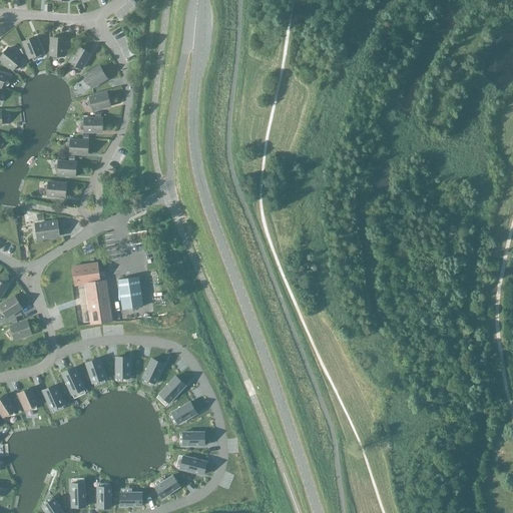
[(35,37),(23,42),(30,58),(32,58),(35,60),(40,55),(40,54),(42,53),(39,47),(40,46),(38,43),(35,37)]
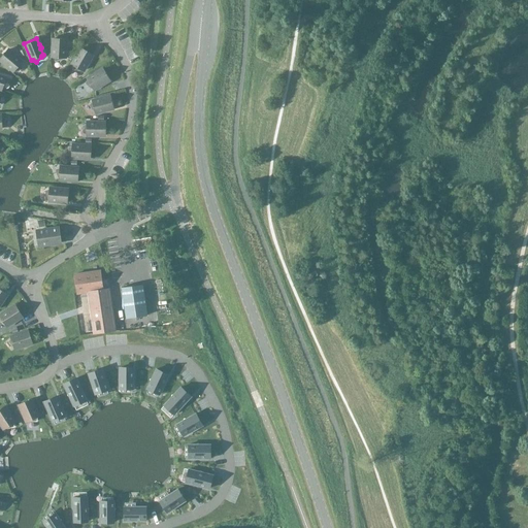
[(66,39),(54,39),(53,58),(55,58),(56,61),(63,59),(63,58),(65,58),(66,51),(67,51),(66,46),(66,39)]
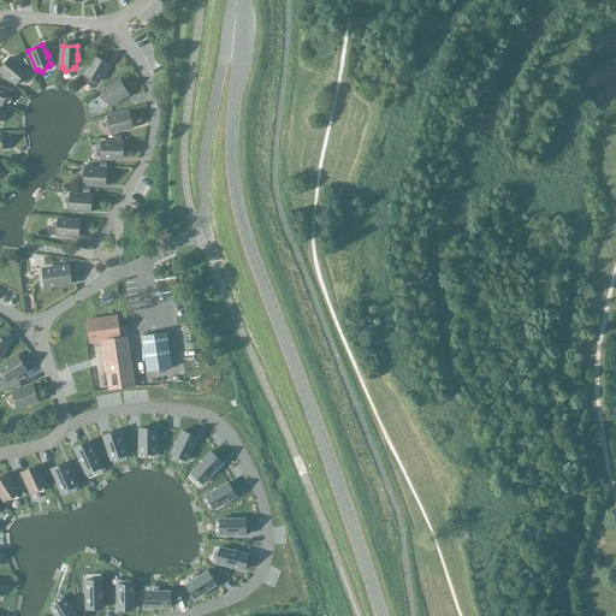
[(95,57),(84,76),(87,77),(86,81),(95,82),(98,83),(102,76),(104,76),(105,71),(108,64),(95,57)]
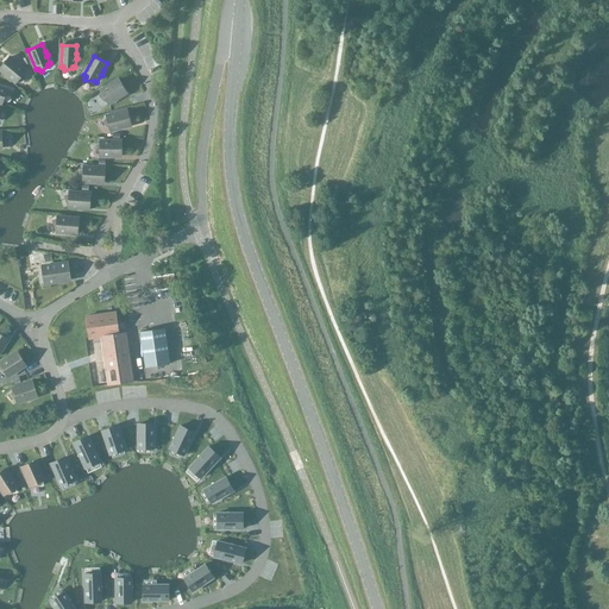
[(10,57),(0,68),(0,69),(16,83),(18,81),(22,82),(25,74),(24,74),(26,71),(19,66),(19,64),(16,63),(10,57)]
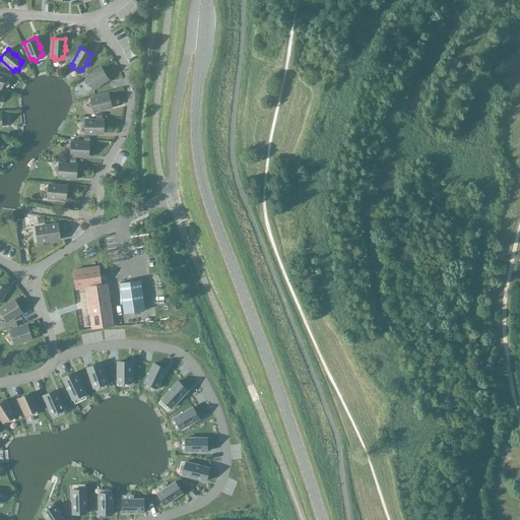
[(67,76),(73,70),(66,64),(61,70),(67,76)]
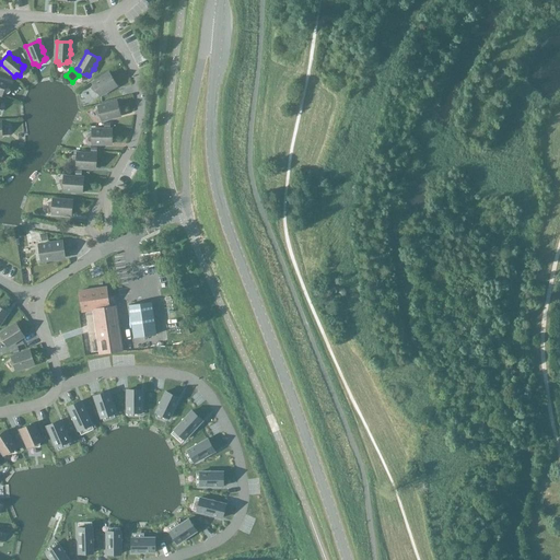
[(117,85),(109,73),(93,83),(94,85),(91,89),(97,94),(98,93),(100,95),(106,92),(108,92),(111,89),(117,85)]
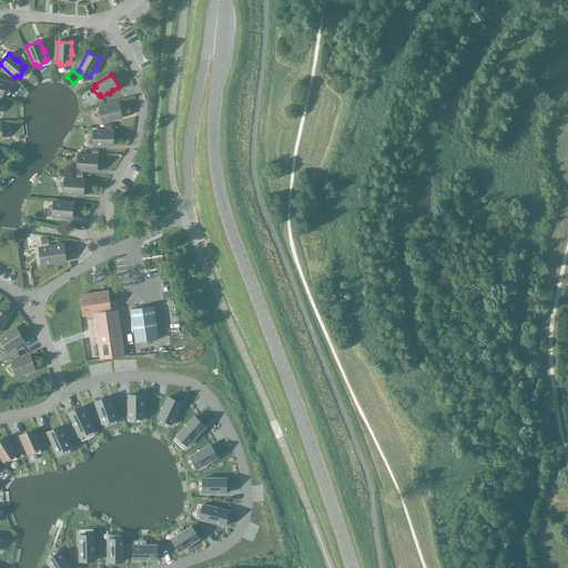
[(119,103),(100,109),(100,111),(97,113),(102,120),(103,122),(111,120),(112,121),(115,119),(122,117),(119,103)]
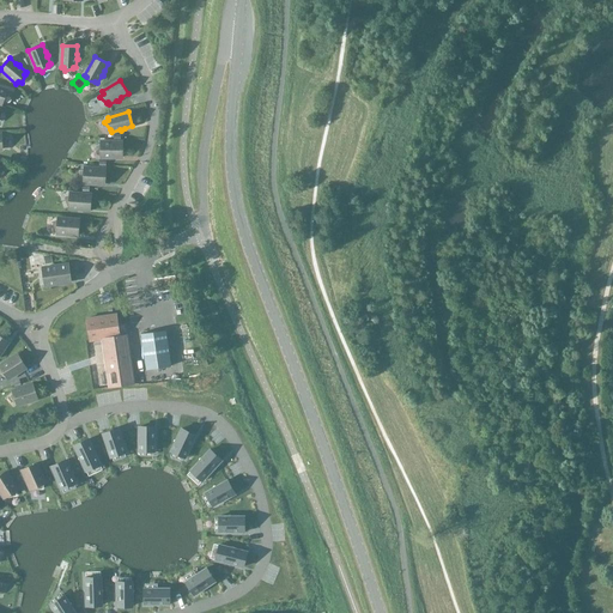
[(122,143),(101,143),(101,145),(97,146),(99,155),(101,155),(101,158),(109,157),(110,159),(115,157),(122,157),(122,143)]
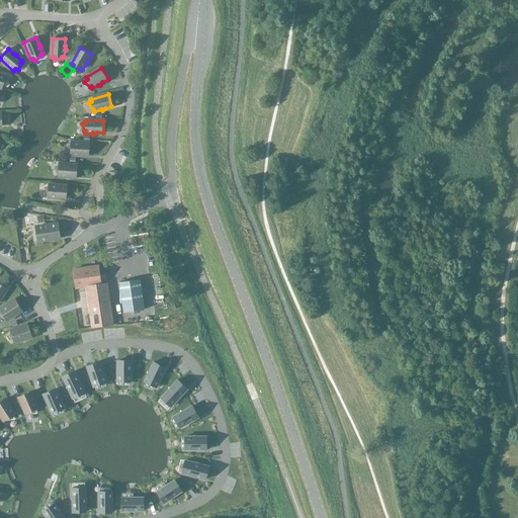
[(89,143),(71,142),(71,144),(68,146),(70,153),(71,153),(71,155),(78,155),(78,157),(82,156),(88,156),(89,143)]
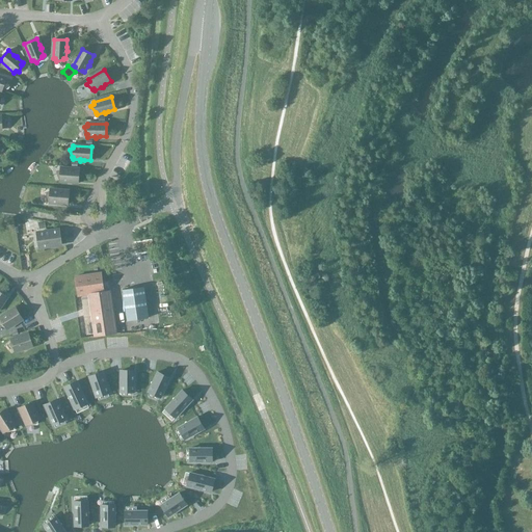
[(79,169),(60,168),(60,170),(57,171),(59,179),(59,181),(68,182),(68,183),(72,182),(78,183),(79,169)]
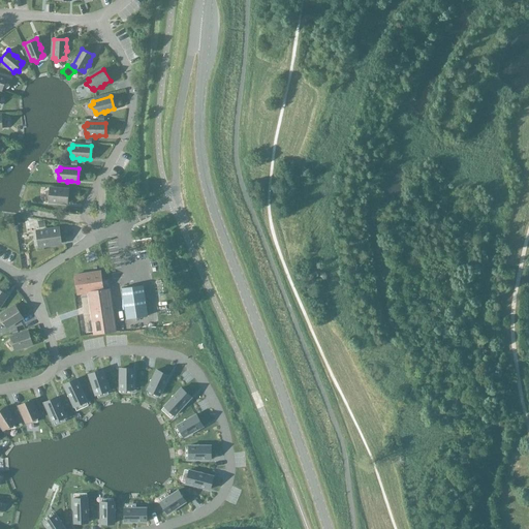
[(68,190),(50,189),(50,190),(45,192),(49,199),(49,201),(56,203),(57,204),(61,203),(67,204),(68,190)]
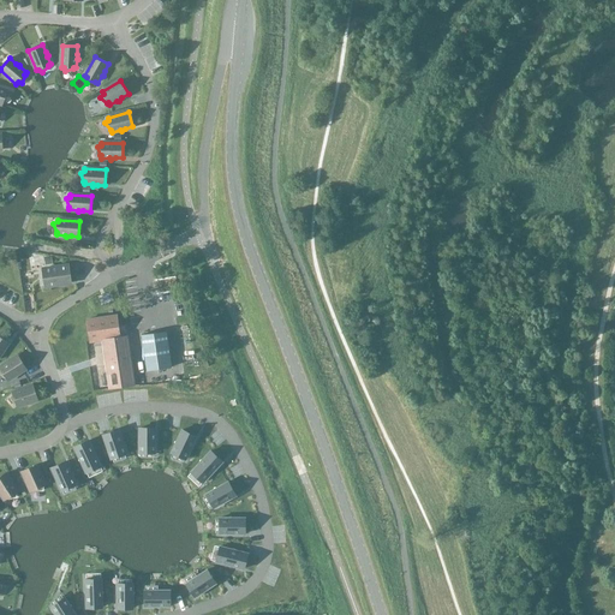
[(46,287),(71,284),(71,280),(73,274),(69,269),(69,266),(43,269),(46,287)]
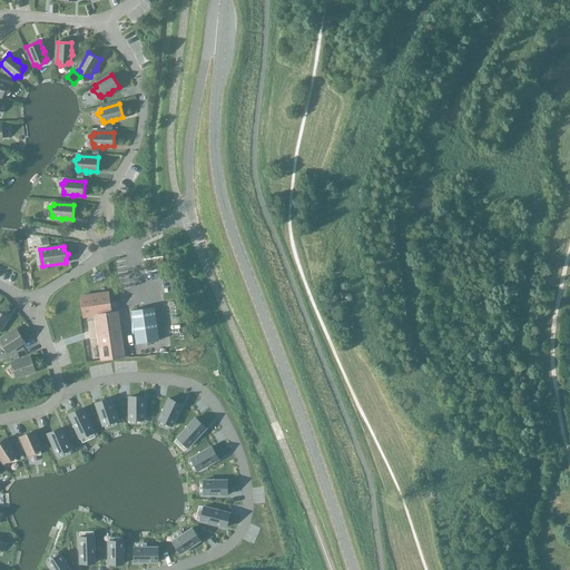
[(100,361),(125,357),(118,311),(111,312),(108,292),(80,296),(84,317),(94,316),(100,361)]
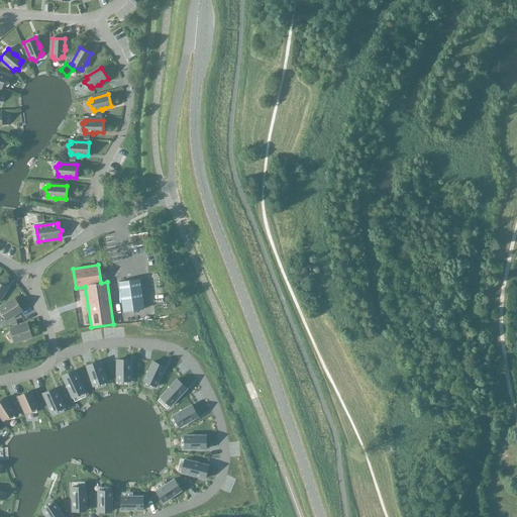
[(123,312),(144,309),(139,278),(118,282),(123,312)]
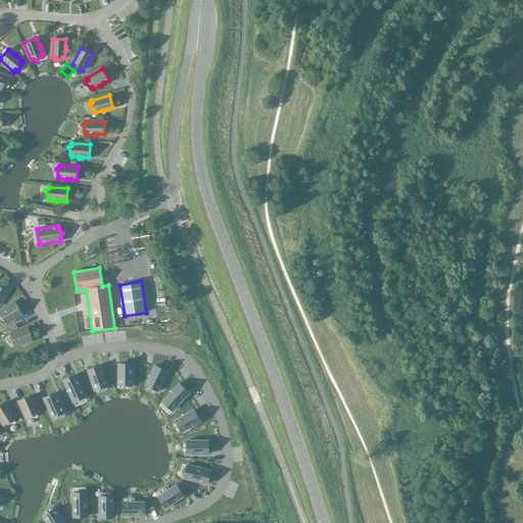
[(0,313),(0,315),(0,316),(0,320),(4,324),(5,323),(6,325),(12,321),(13,322),(16,319),(22,315),(15,304),(0,313)]
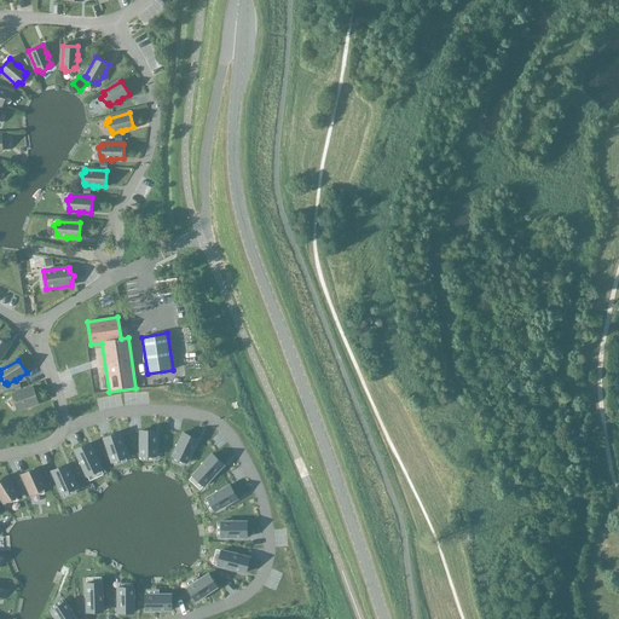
[(13,395),(15,398),(10,401),(16,408),(17,408),(18,410),(25,409),(27,410),(30,406),(39,404),(34,389),(13,395)]
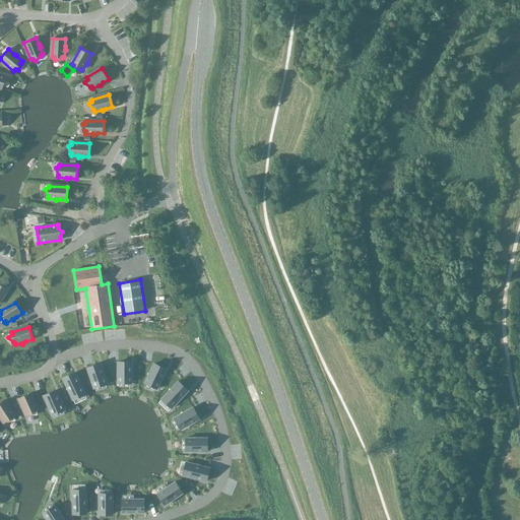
[(131,362),(117,363),(117,383),(131,383),(131,362)]
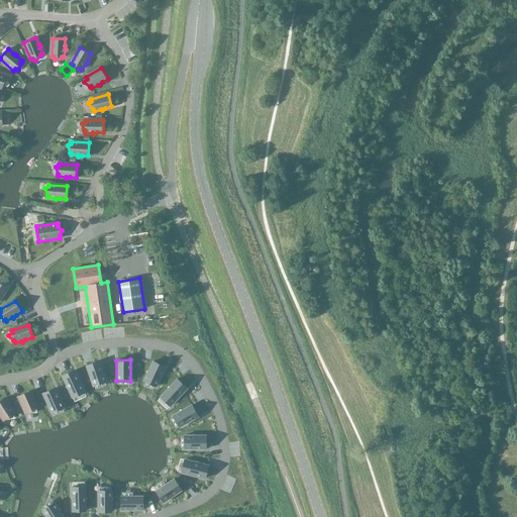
[(100,362),(86,367),(93,386),(106,381),(100,362)]
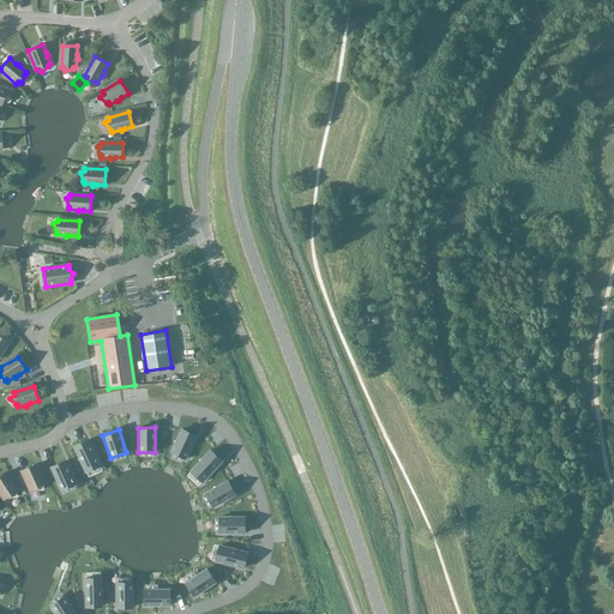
[(197,437),(181,429),(170,451),(186,458),(197,437)]
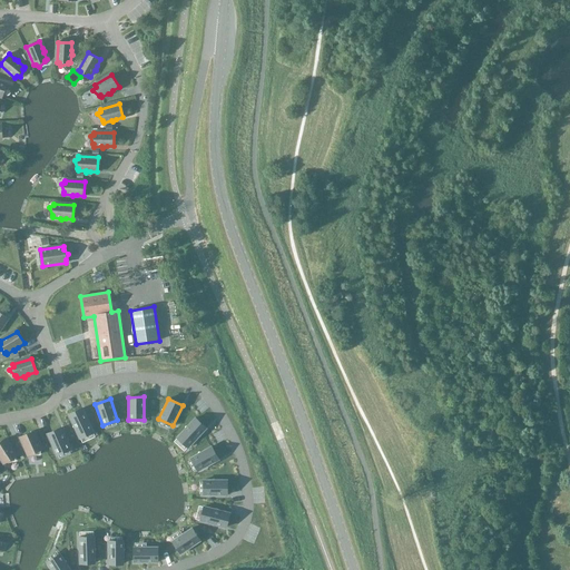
[(82,409),(68,415),(79,439),(94,432),(82,409)]
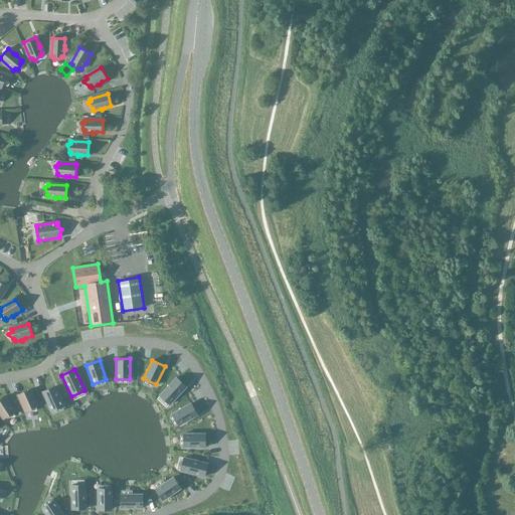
[(186,387),(176,377),(160,394),(170,404),(186,387)]
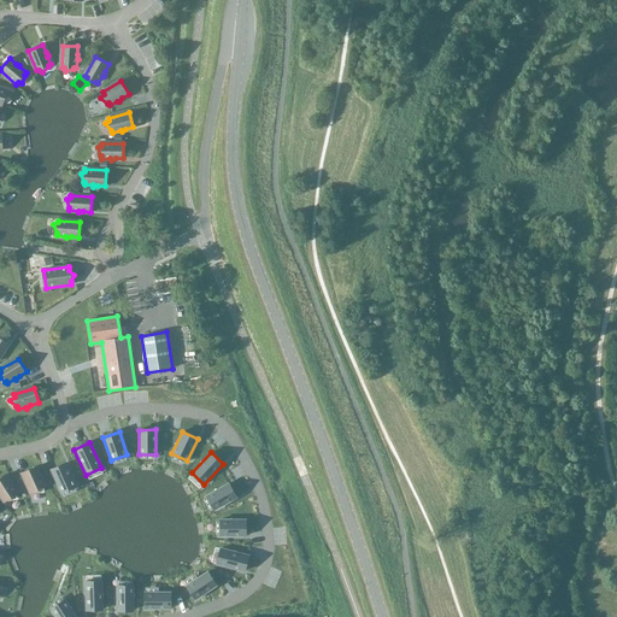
[(76,485),(66,463),(51,470),(60,493),(76,485)]
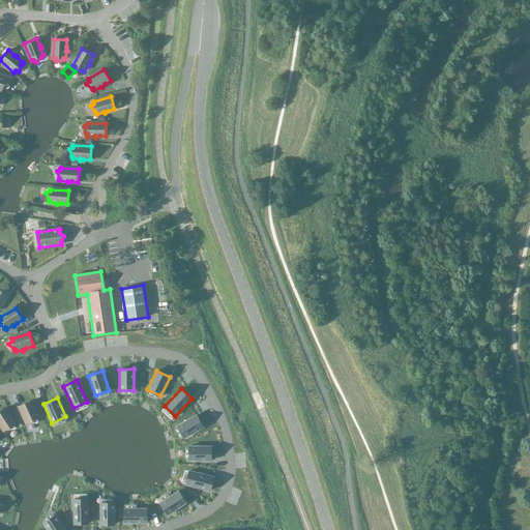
[(36,424),(36,419),(37,418),(30,402),(19,407),(21,413),(21,417),(23,417),(26,424),(28,423),(36,424)]
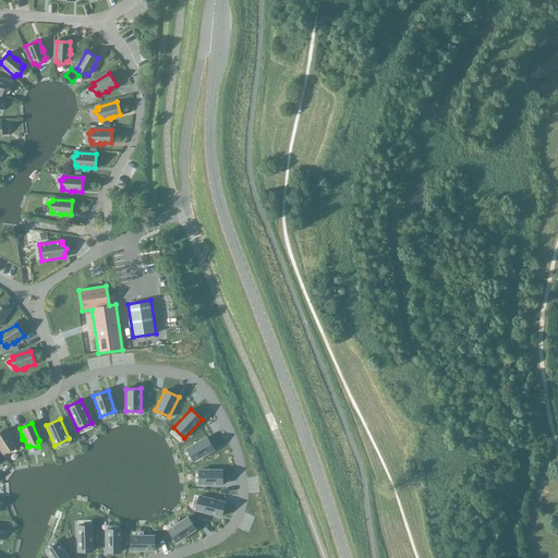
[(14,452),(13,448),(15,446),(4,431),(0,432),(0,448),(4,455),(5,452),(7,453),(14,452)]
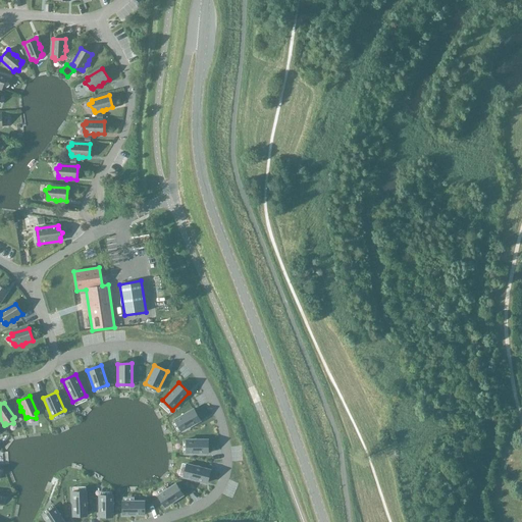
[(200,421),(193,409),(175,419),(181,431),(200,421)]
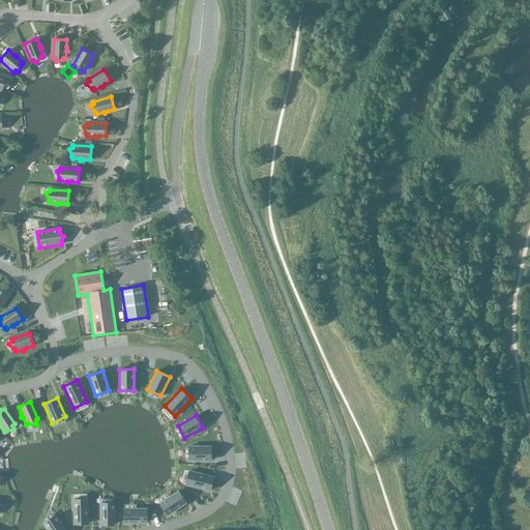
[(210,446),(189,446),(189,461),(210,461),(210,446)]
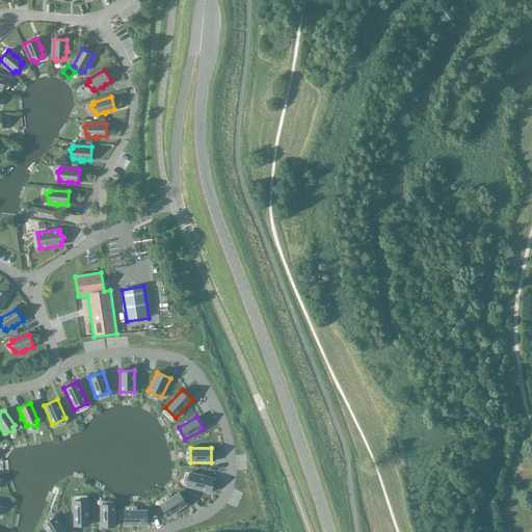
[(214,478),(190,473),(187,486),(211,493),(214,478)]
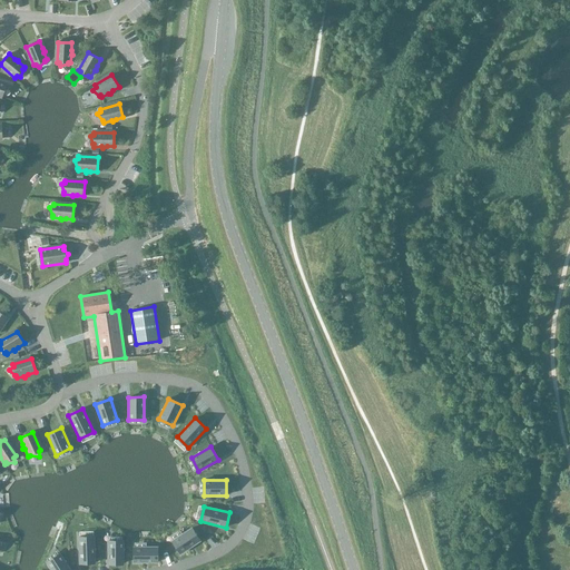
[(199,541),(192,528),(173,541),(180,553),(199,541)]
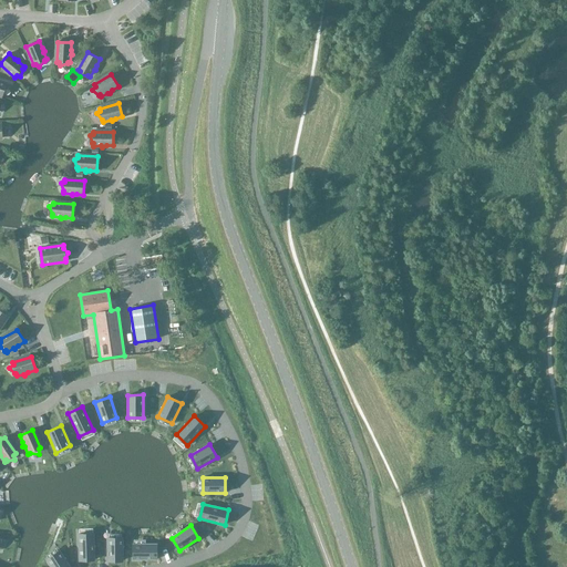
[(94,534),(79,535),(80,560),(94,559),(94,534)]
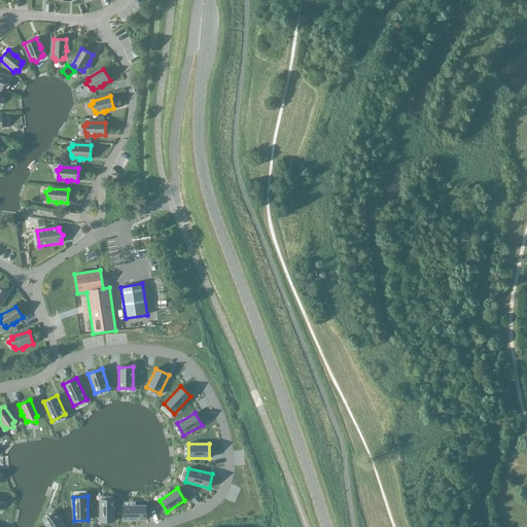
[(114,500),(100,500),(100,521),(114,521),(114,500)]
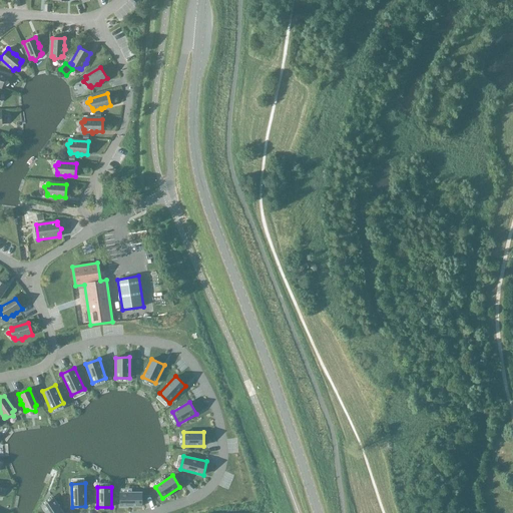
[(141,492),(121,492),(121,506),(141,506),(141,492)]
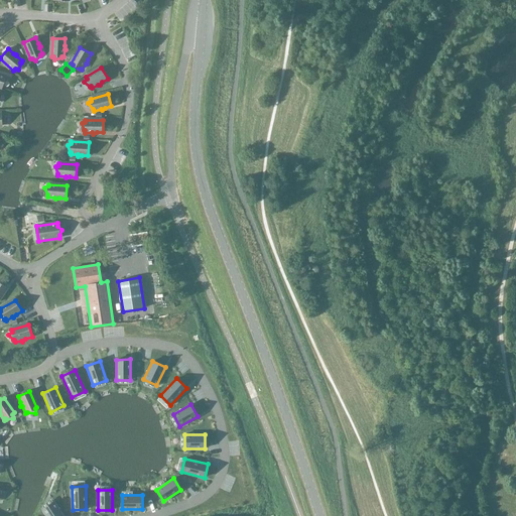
[(63,515),(54,502),(43,509),(47,515),(63,515)]
